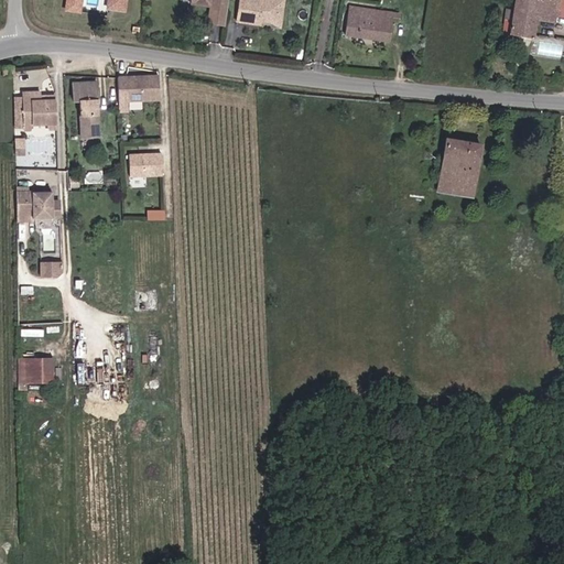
[(83,13),(86,0),(66,0),(65,9),(83,13)]
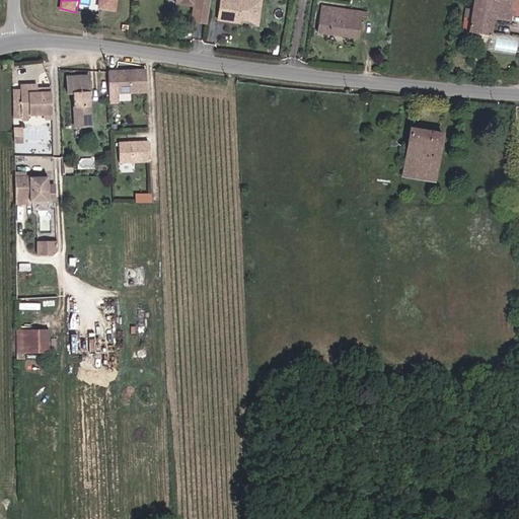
[(99,0),(99,7),(100,7),(115,9),(116,0),(99,0)]
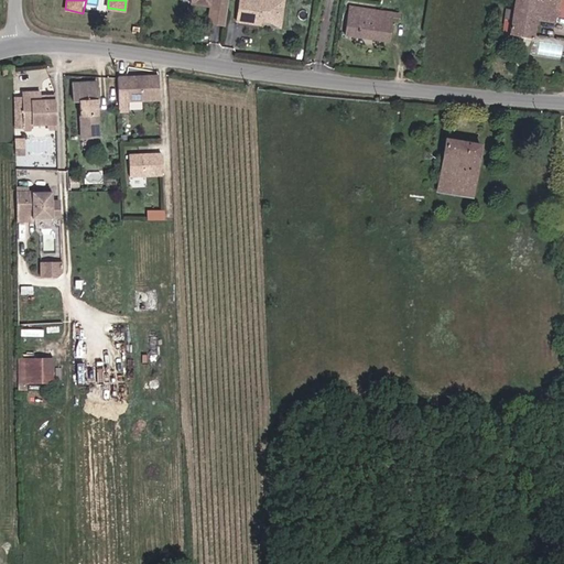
[(224,24),(226,0),(210,0),(210,7),(208,22),(224,24)]
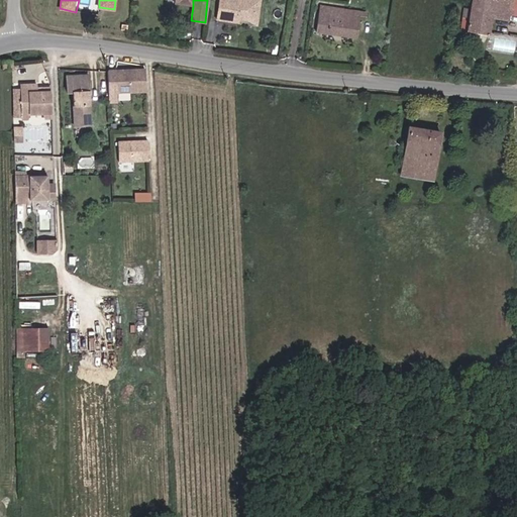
[(254,15),(256,2),(260,3),(260,0),(219,0),(216,20),(234,22),(234,18),(238,19),(247,20),(248,14),(254,15)]
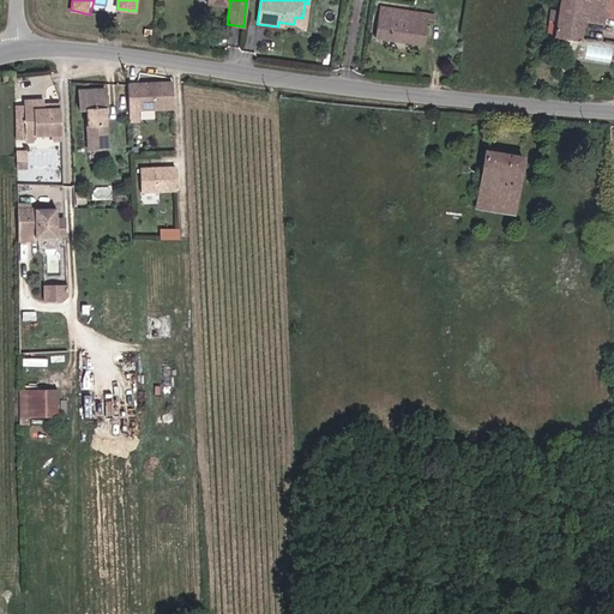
[(613,14),(613,0),(559,0),(558,12),(552,11),(547,36),(579,41),(583,19),(601,22),(602,13),(613,14)]
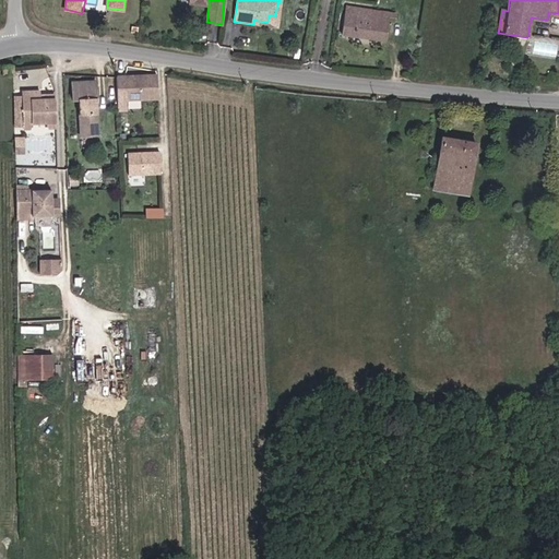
[(277,23),(281,3),(277,2),(275,16),(269,15),(268,22),(277,23)]
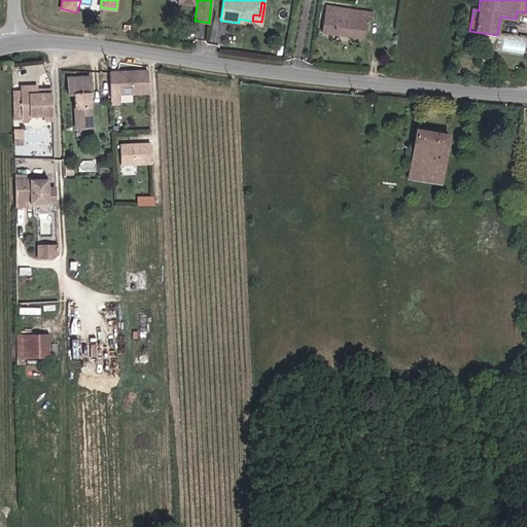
[(373,15),(374,11),(325,5),(322,33),(363,38),(366,15),(373,15)]
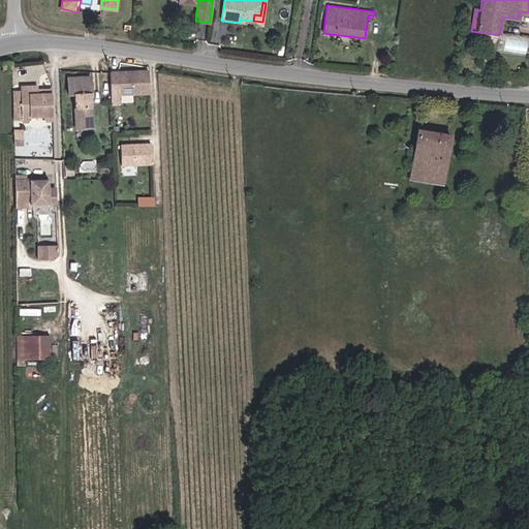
[(149,95),(149,71),(131,71),(131,73),(125,73),(110,73),(111,104),(119,104),(119,95),(149,95)]
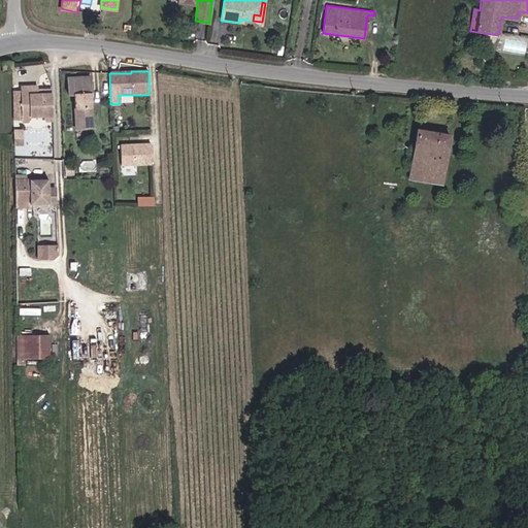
[(74,93),(90,93),(90,77),(68,77),(69,94),(74,93)]
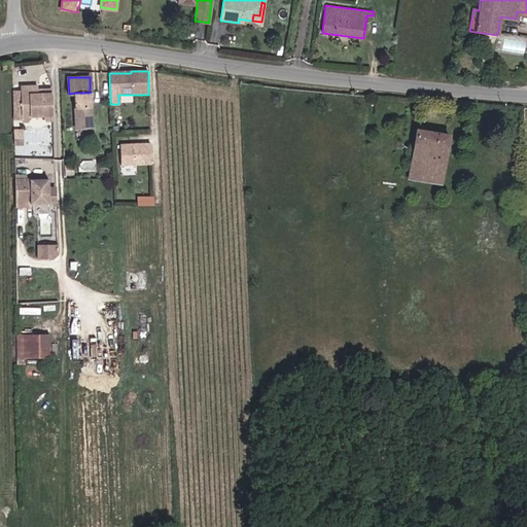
[(53,119),(51,90),(37,91),(37,83),(12,83),(13,120),(32,120),(31,114),(42,114),(42,120),(53,119)]
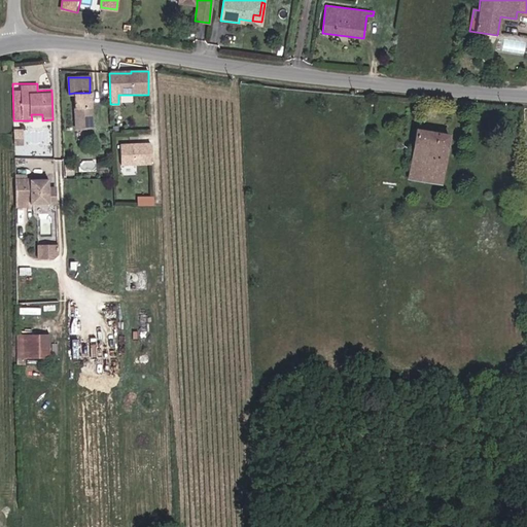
[(91,108),(90,93),(74,93),(75,108),(91,108)]
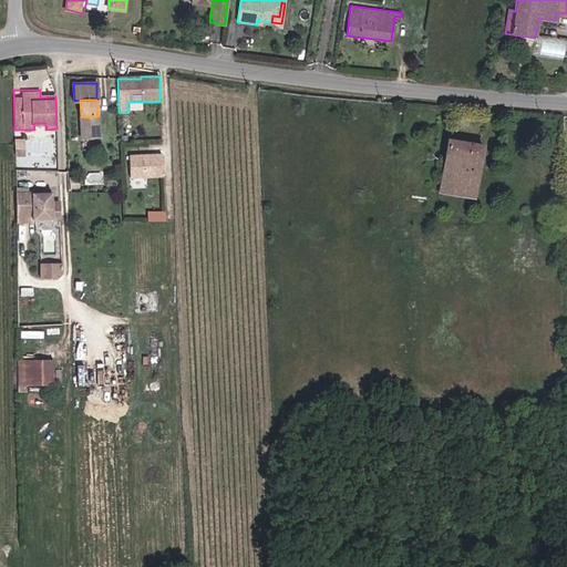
[(98,126),(98,116),(81,116),(81,127),(98,126)]
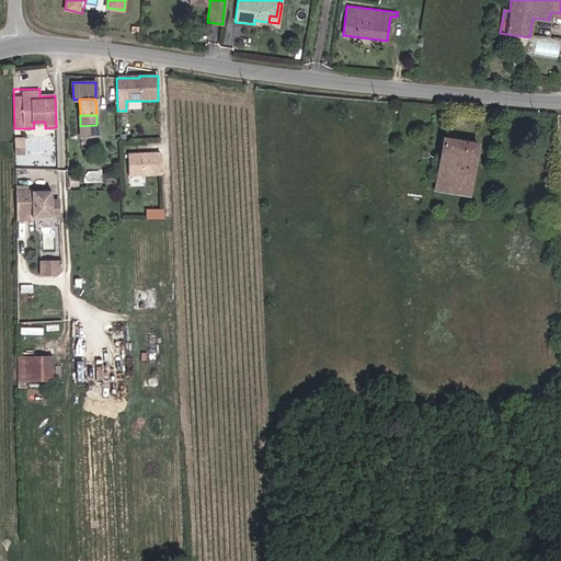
[(96,125),(80,126),(80,136),(96,135),(96,125)]
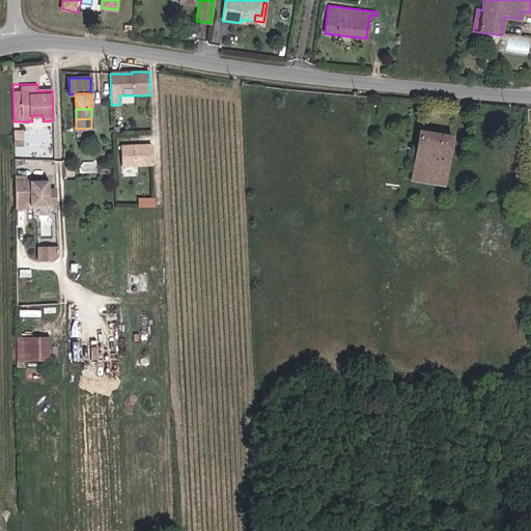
[(444,186),(452,136),(420,131),(412,180),(444,186)]
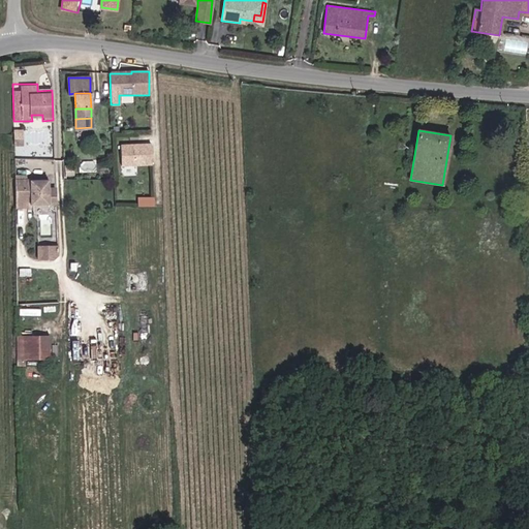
[(22,145),(22,131),(13,131),(14,145),(22,145)]
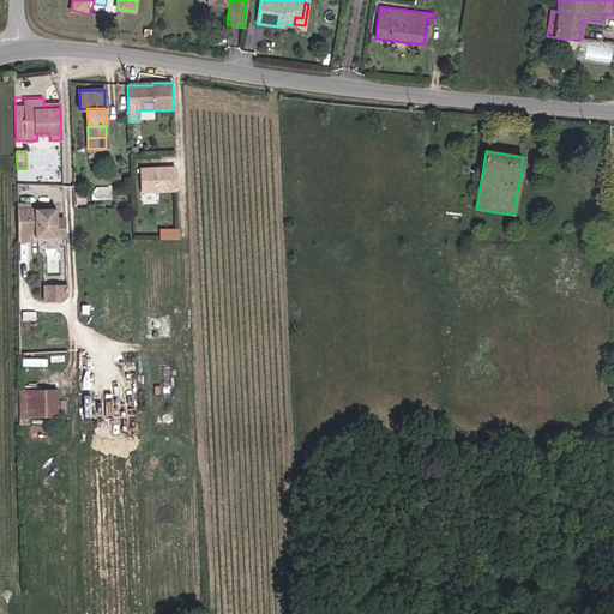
[(140,192),(175,191),(175,168),(139,168),(140,192)]
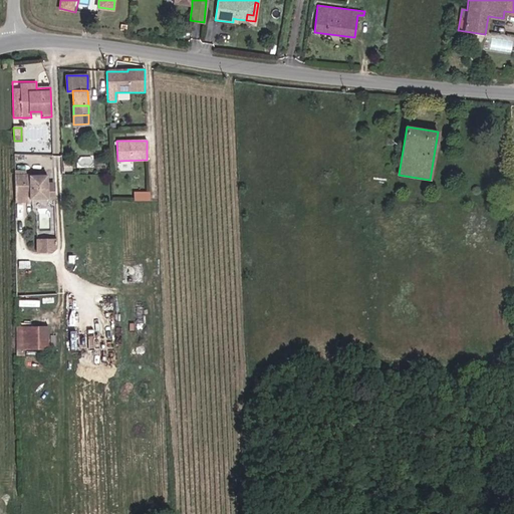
[(54,196),(53,184),(47,184),(46,175),(24,175),(24,170),(14,170),(14,200),(32,199),(32,196),(54,196)]
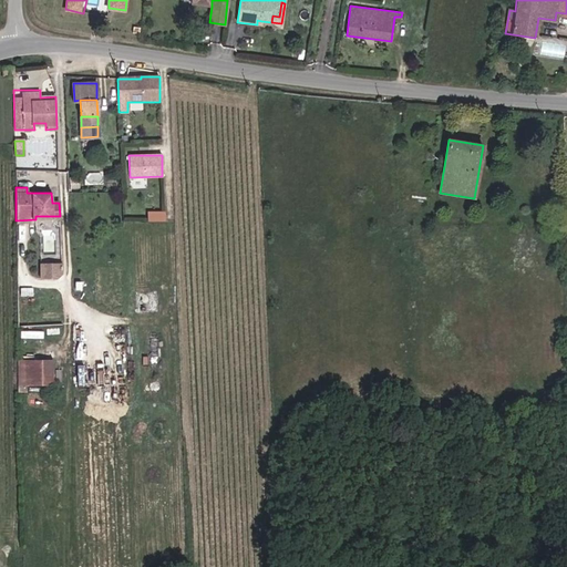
[(147,222),(165,222),(164,213),(147,213),(147,222)]
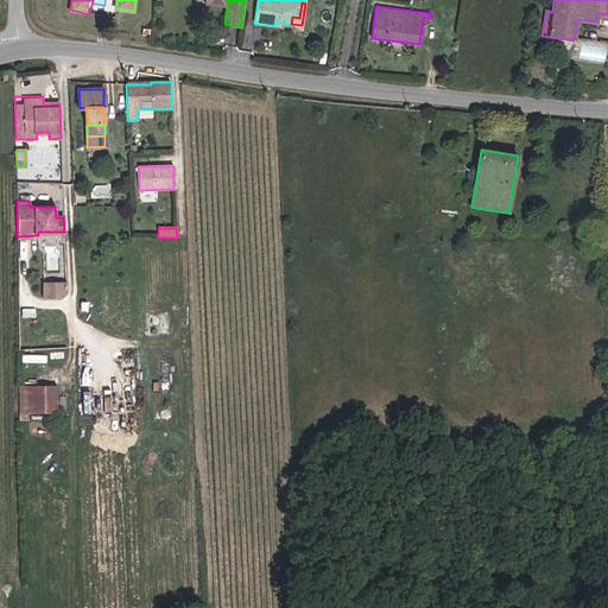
[(56,297),(65,287),(65,282),(43,283),(43,298),(56,297)]
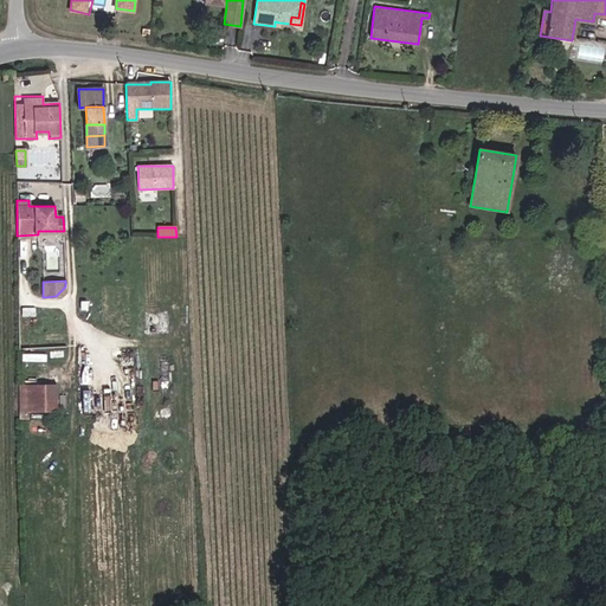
[(53,382),(25,382),(26,411),(55,410),(53,382)]
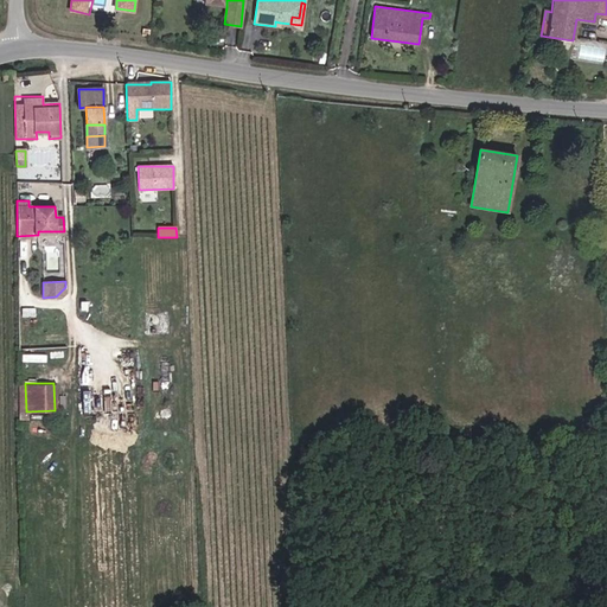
All buildings are outlined.
